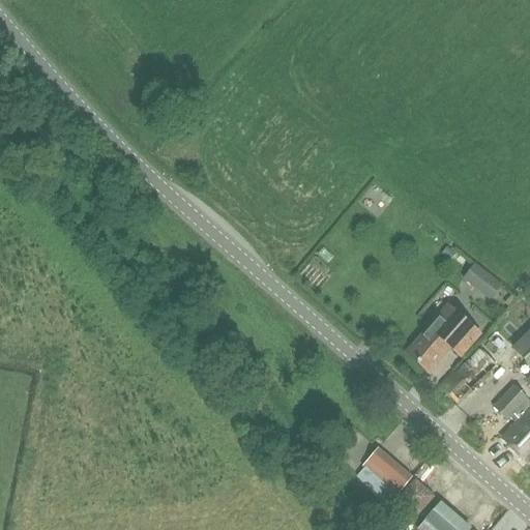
[(473,264),(461,281),(477,293),(479,291),(491,300),(500,286),(490,278),(473,264)]
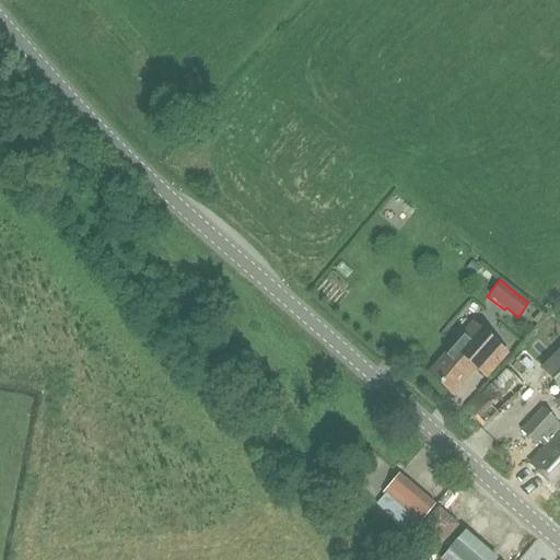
[(453,341),(427,373),(454,395),(477,368),(485,375),(504,354),(473,324),(456,345),(453,341)]
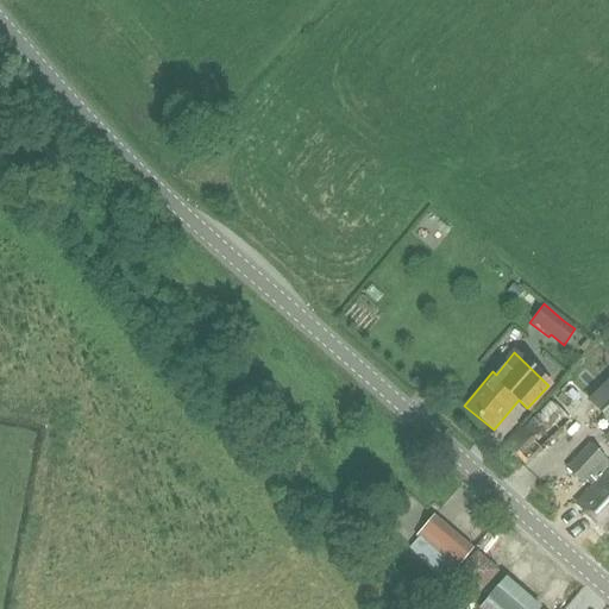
[(608,376),(586,400),(608,422),(608,431),(602,438),(608,444),(608,376)]
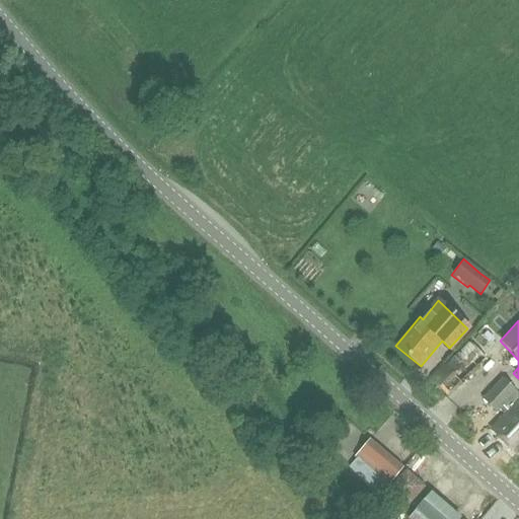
[(431,378),(446,395),(487,358),(471,341),(431,378)]
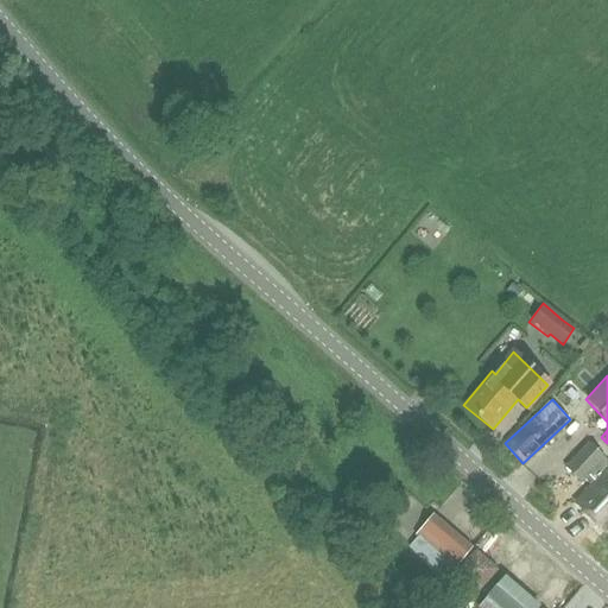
[(583,479),(590,486),(575,502),(605,532),(607,529),(607,462),(588,443),(565,467),(582,481),(583,479)]
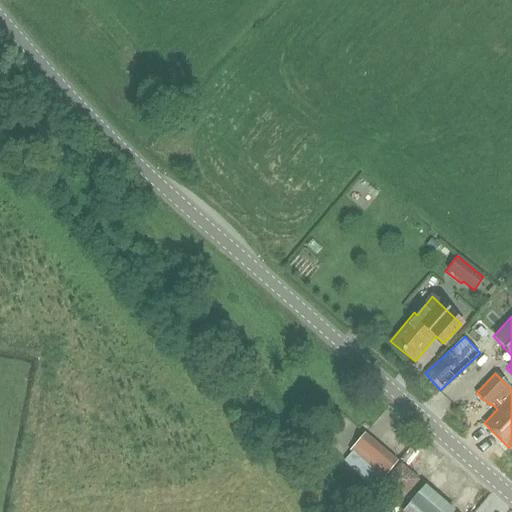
[(349,451),(382,479),(398,460),(365,432),(349,451)]
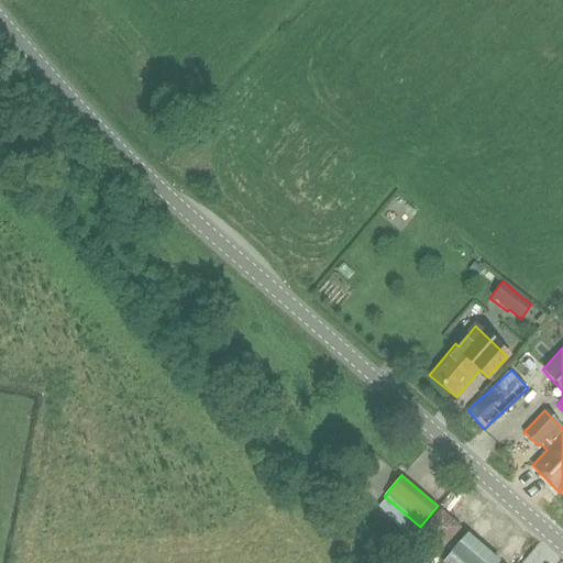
[(440,509),(421,530),(443,549),(462,528),(440,509)]
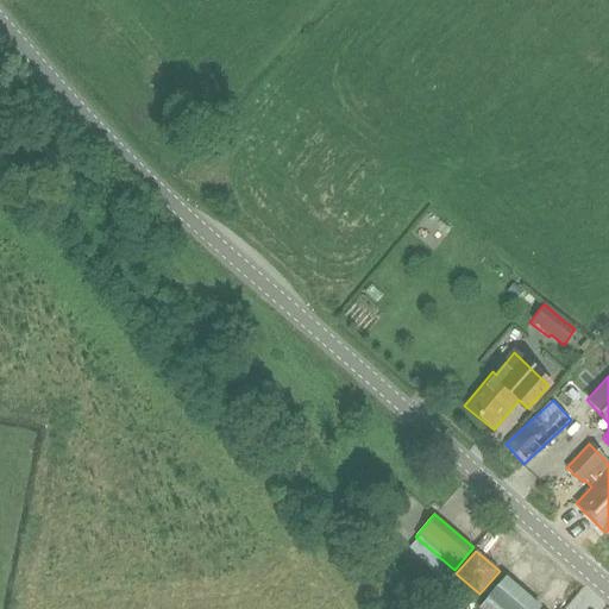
[(478,608),(538,608),(541,607),(507,576),(478,608)]
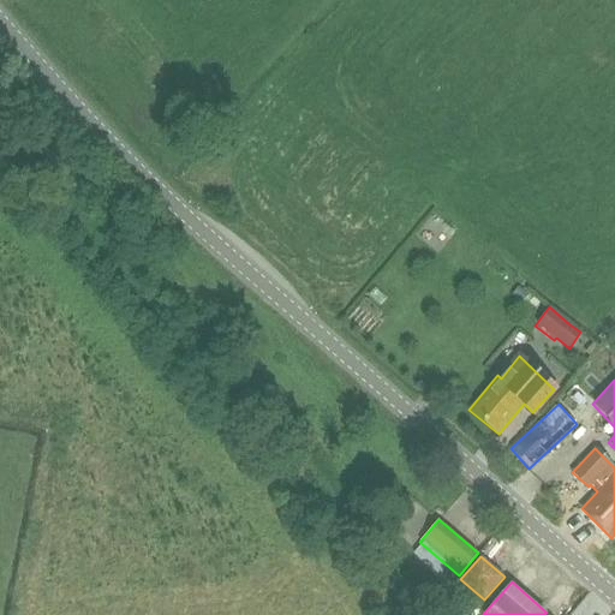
All buildings are outlined.
